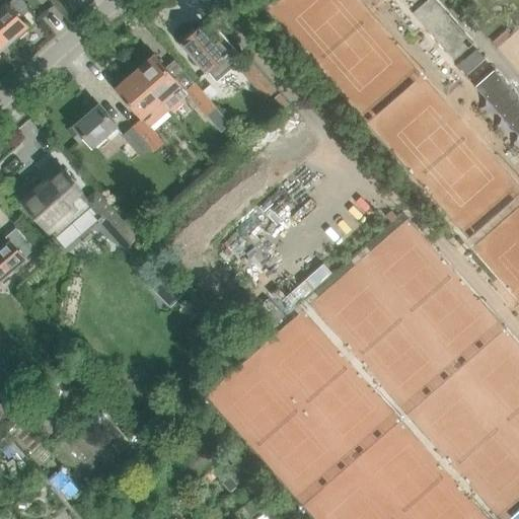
[(381,0),(414,38),(425,27),(453,61),(466,50),(473,44),(434,0),(381,0)]
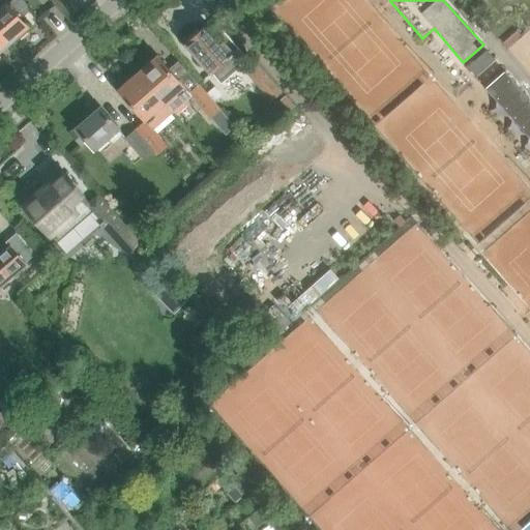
[(7,3),(0,8),(0,36),(8,47),(29,29),(24,23),(29,18),(30,10),(23,2),(16,1),(9,6),(7,3)]
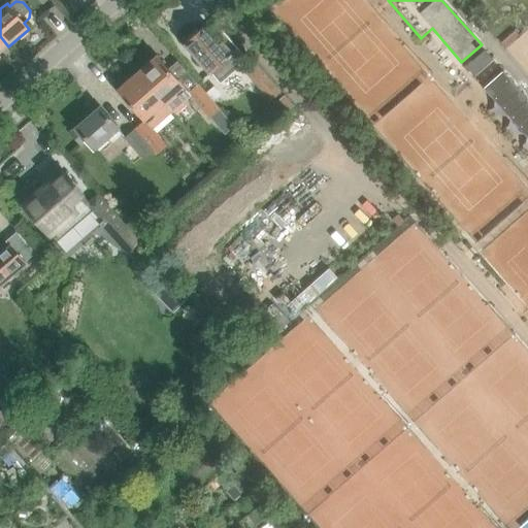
[(248,57),(239,64),(206,27),(198,34),(196,31),(185,41),(187,43),(185,45),(200,62),(198,64),(207,73),(208,72),(220,85),(239,67),(271,103),(281,94),(248,57)]
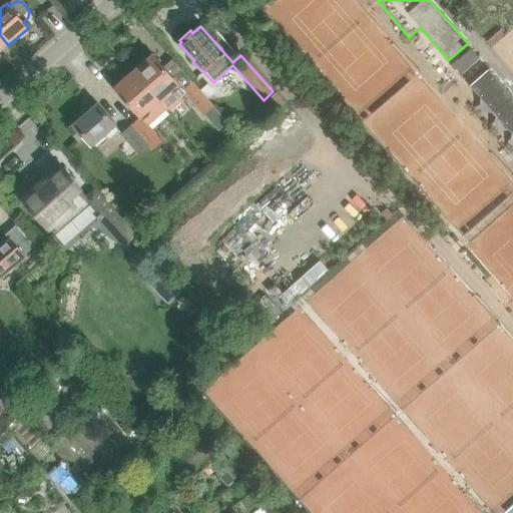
[(0,51),(8,45),(0,35),(0,51)]
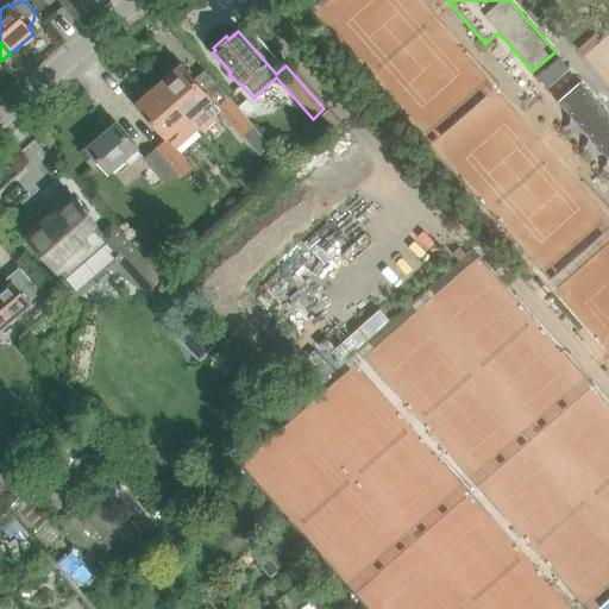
[(195,83),(194,82),(181,68),(176,73),(175,70),(163,81),(164,82),(159,87),(198,131),(219,111),(243,138),(253,129),(206,73),(195,83)]
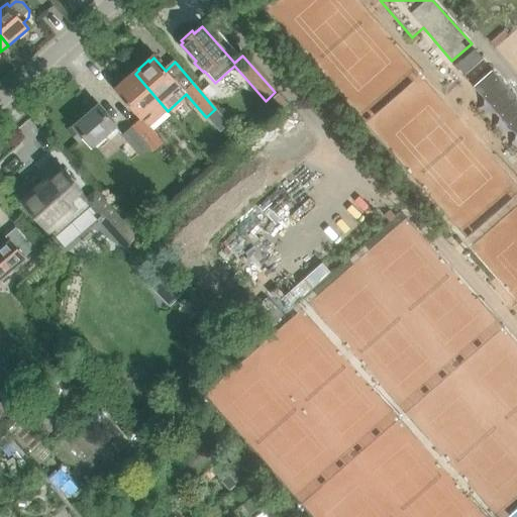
[(516,98),(492,70),(473,87),(516,136),(516,98)]
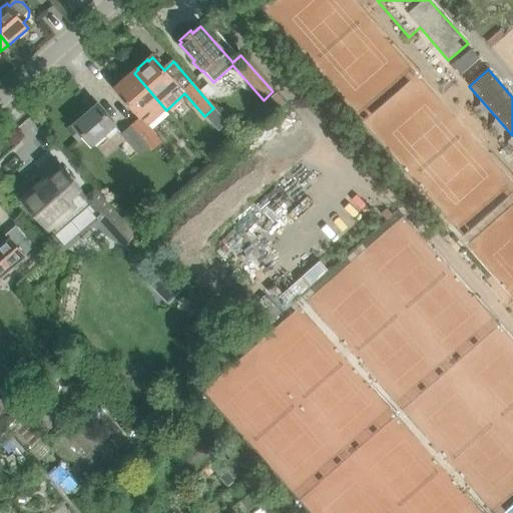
[(147,126),(166,110),(134,73),(130,77),(128,75),(119,84),(120,85),(116,89),(141,118),(131,127),(153,151),(162,143),(147,126)]
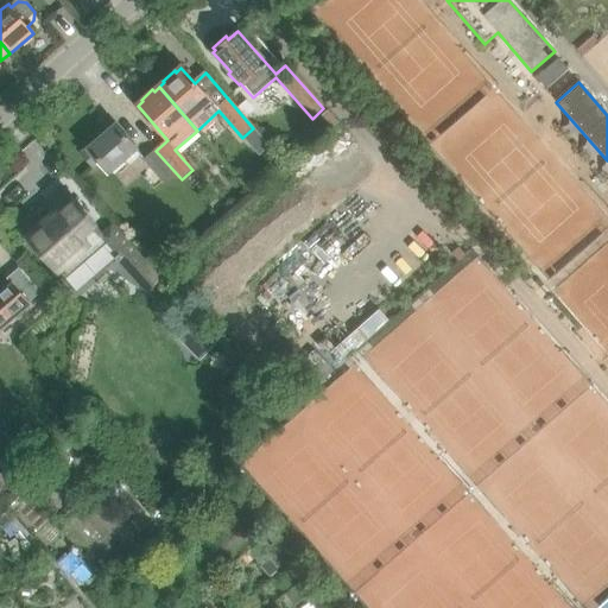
[(327,112),(315,122),(325,134),(337,125),(337,124),(328,113),(327,112)]
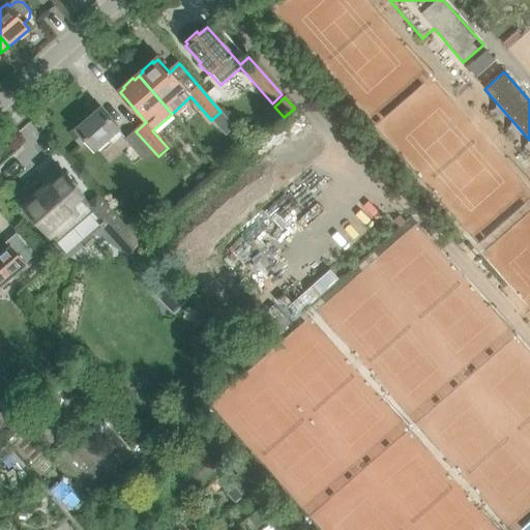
[(114,145),(123,137),(99,110),(71,135),(82,147),(87,142),(95,151),(109,140),(114,145)]
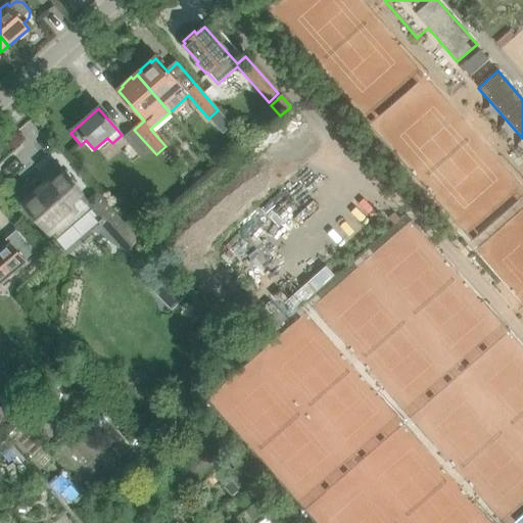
[(141,157),(150,149),(134,131),(125,139),(141,157)]
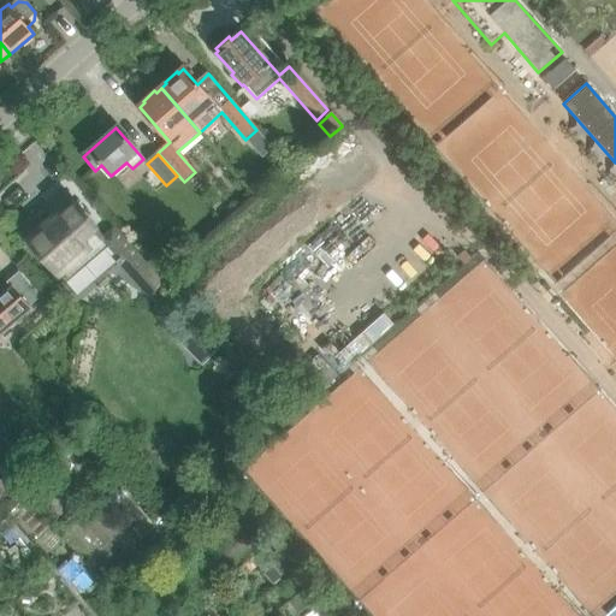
[(57,217),(28,241),(51,267),(64,283),(66,282),(84,265),(99,282),(122,262),(150,295),(163,284),(137,255),(116,230),(113,226),(104,236),(96,227),(95,226),(67,195),(51,209),(57,217)]
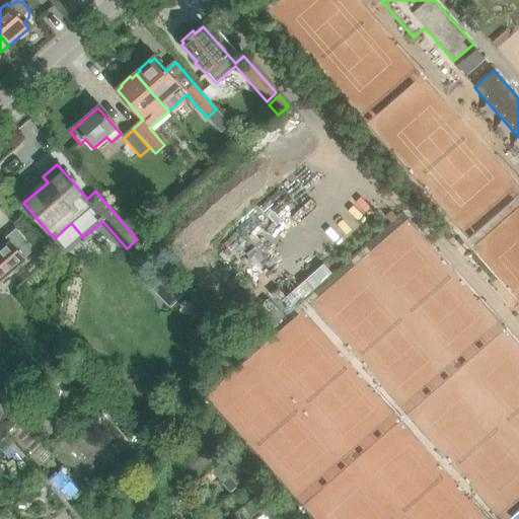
[(21,255),(30,247),(16,231),(6,239),(10,244),(0,251),(0,279),(23,258),(21,255)]
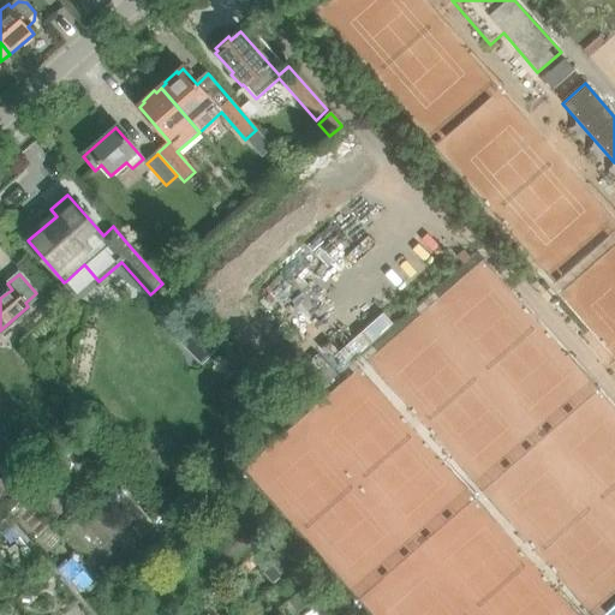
[(0,502),(3,506),(18,491),(3,476),(0,478),(0,502)]
